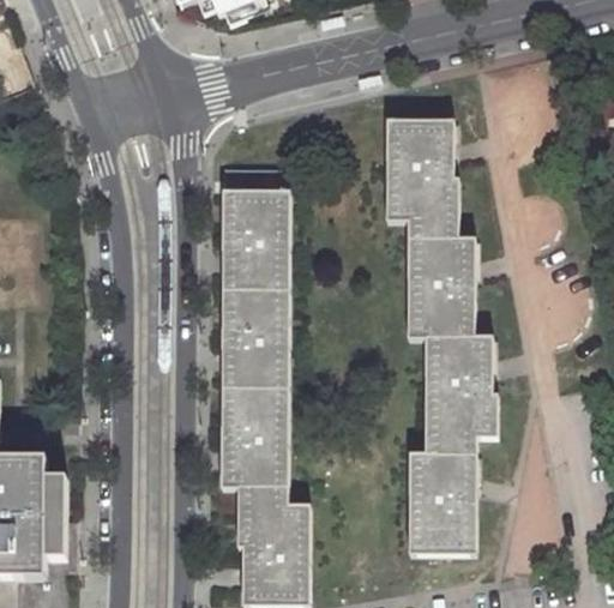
[(181,0),(182,2),(190,0),(200,0),(205,14),(220,10),(222,14),(254,0),(181,0)]
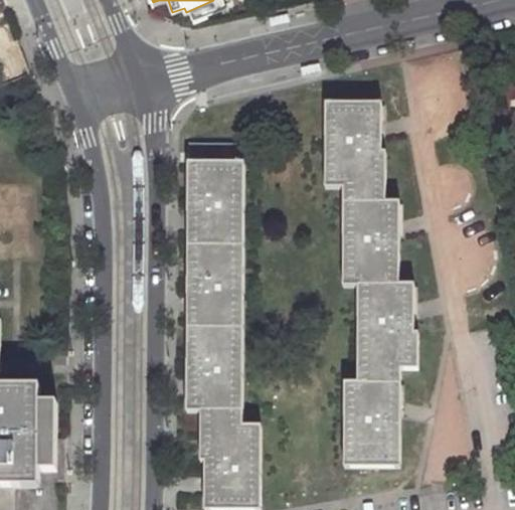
[(514,87),(501,91),(503,98),(514,95),(514,87)]
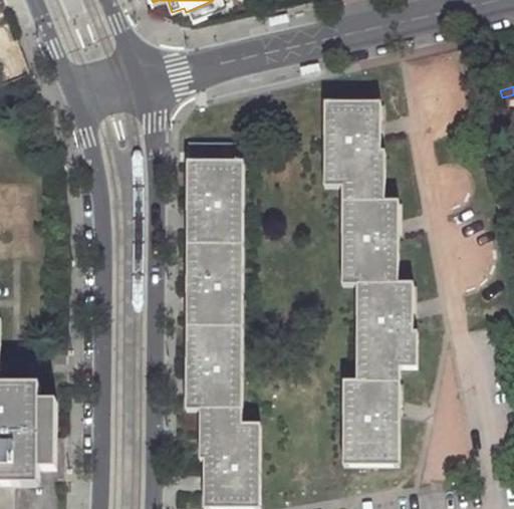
[(513,94),(502,97),(513,159),(513,94)]
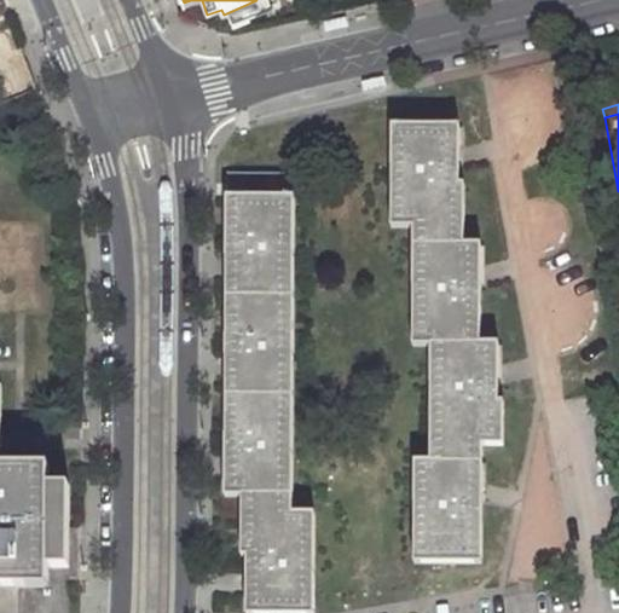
[(460,123),(393,122),(391,223),(411,224),(410,342),(426,341),(424,457),(408,457),(406,556),(481,557),(482,438),(503,439),(504,397),(495,397),(496,336),(480,336),(479,238),(464,238),(464,179),(458,178),(460,123)]
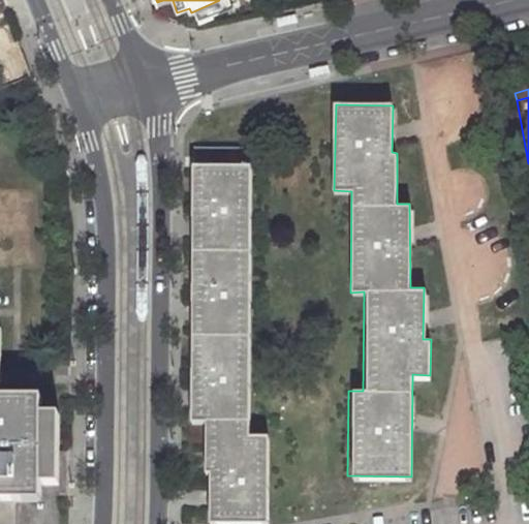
[(246,434),(249,162),(192,162),(190,417),(204,417),(204,467),(209,467),(209,518),(268,519),(269,434),(246,434)]
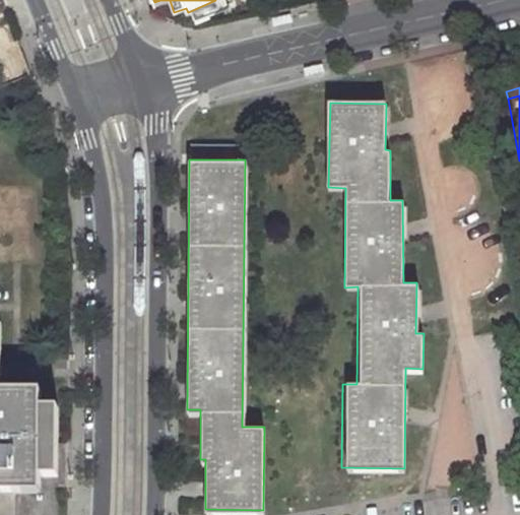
[(0,514),(19,514),(20,486),(44,486),(44,468),(61,468),(62,400),(45,400),(45,384),(0,382),(0,367),(4,367),(5,315),(0,314),(0,514)]
